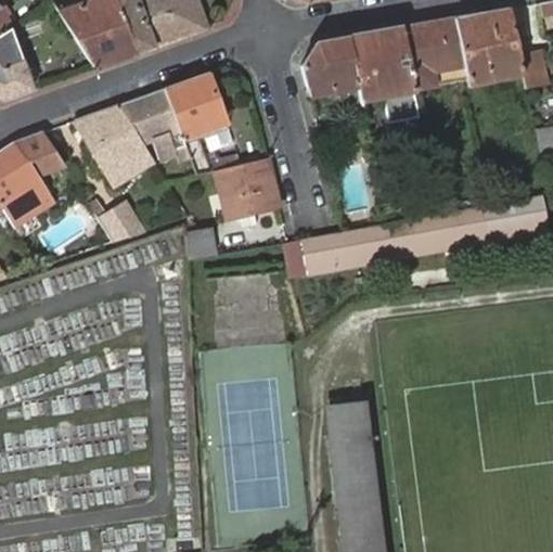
[(86,0),(60,9),(97,64),(139,50),(120,0),(86,0)]
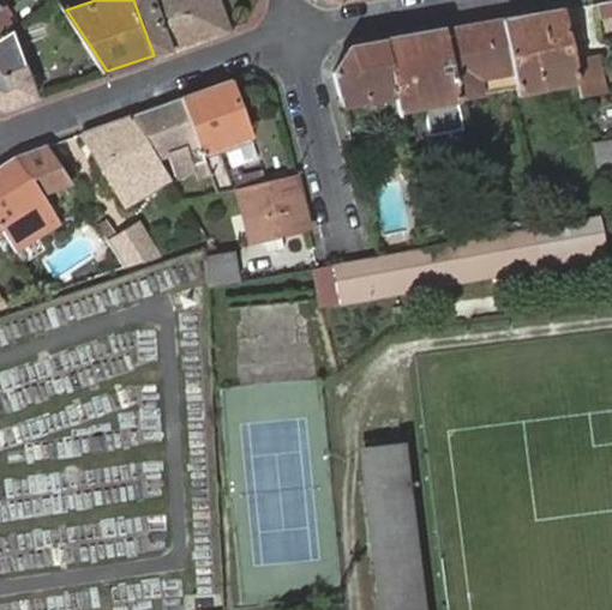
[(133,0),(154,55),(232,28),(220,0),(133,0)]
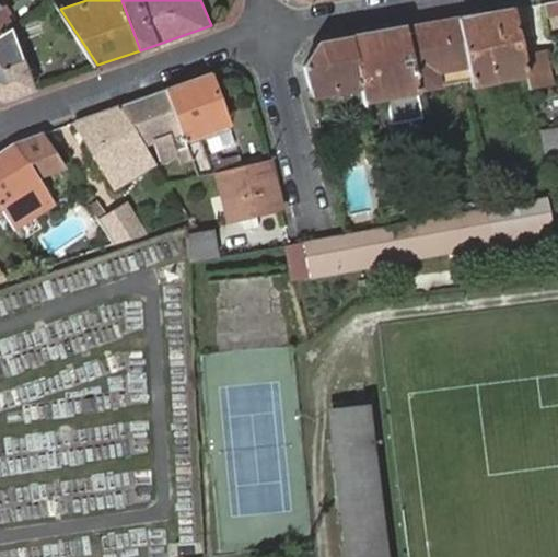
[(547,0),(554,34),(557,33),(557,0),(547,0)]
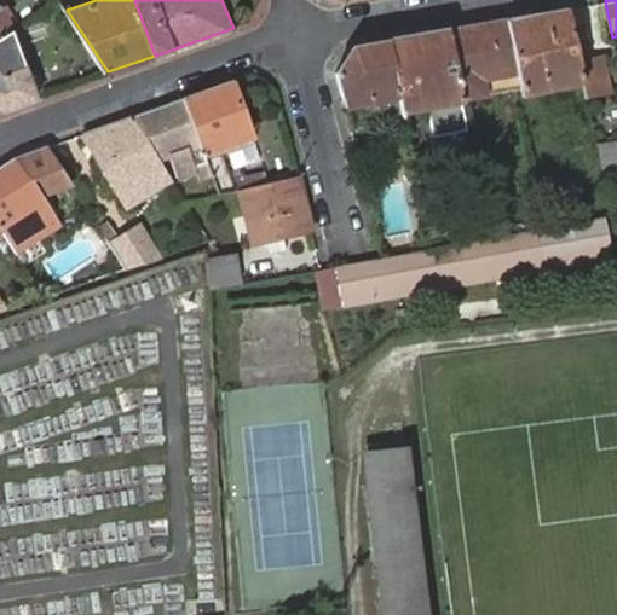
[(0,5),(0,35),(11,29),(15,27),(1,5),(0,5)]
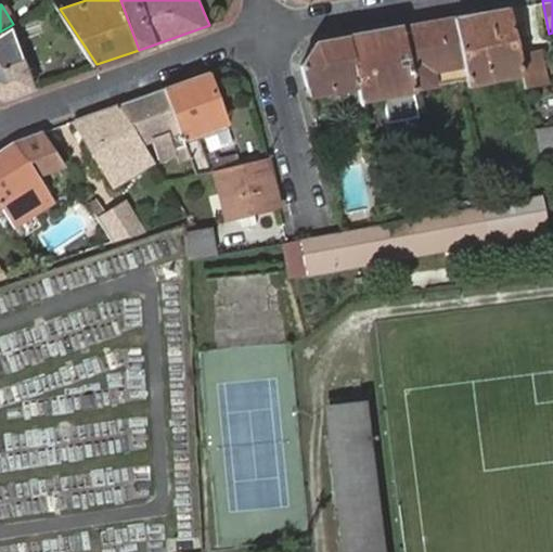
[(470,75),(472,86),(526,74),(521,50),(512,5),(457,16),(466,60),(470,75)]
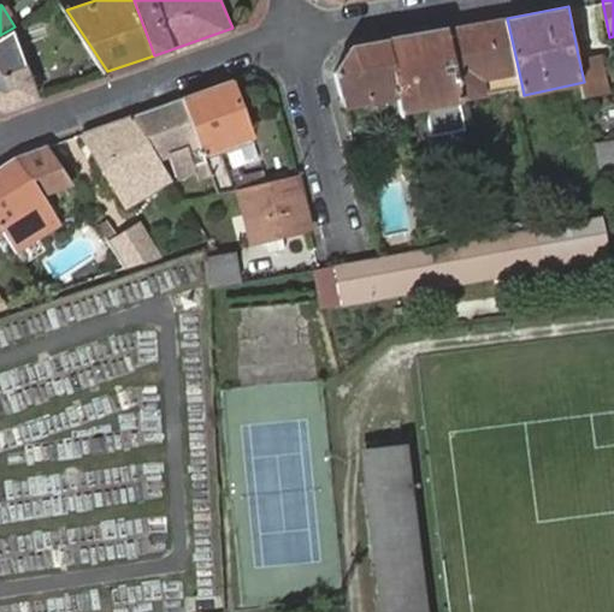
[(462,96),(485,90),(482,73),(518,66),(507,18),(449,28),(462,96)]
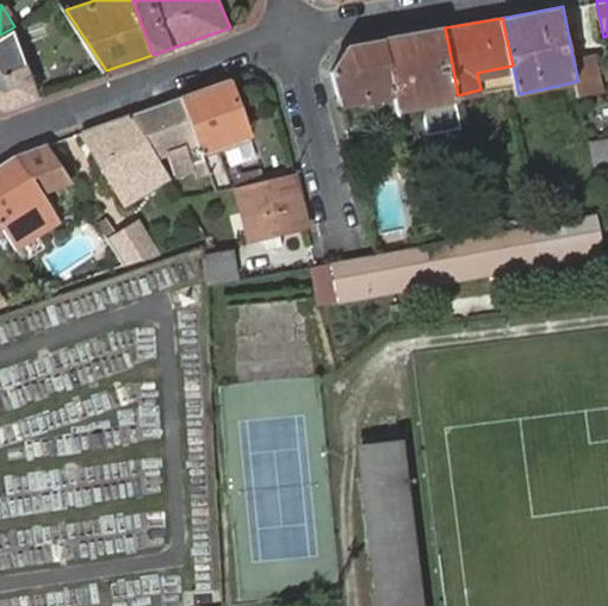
[(458,95),(445,27),(386,38),(397,92),(398,99),(422,94),(423,104),(428,124),(463,117),(458,95)]
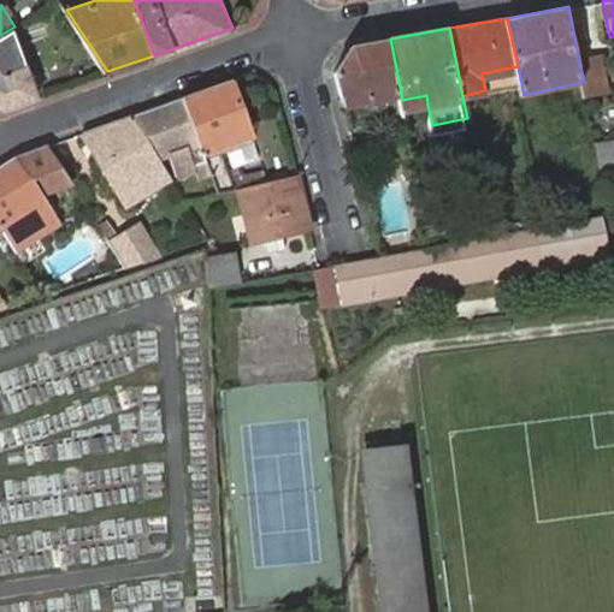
[(11,29),(0,35),(0,105),(6,107),(40,95),(11,29)]
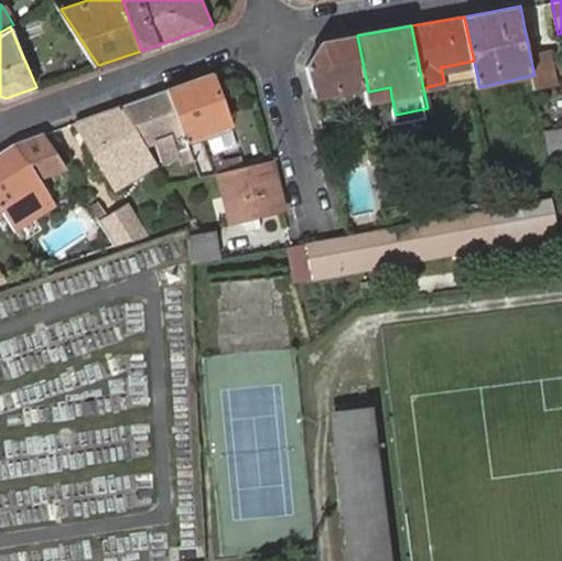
[(307,62),(316,97),(367,85),(357,35),(322,41),(307,62)]
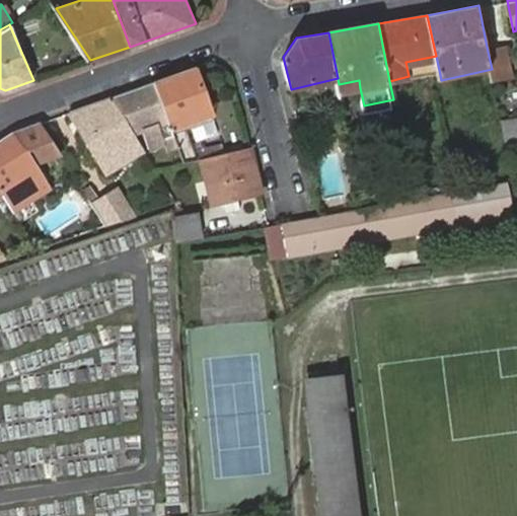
[(511,78),(515,77),(507,42),(487,47),(492,69),(495,81),(511,78)]
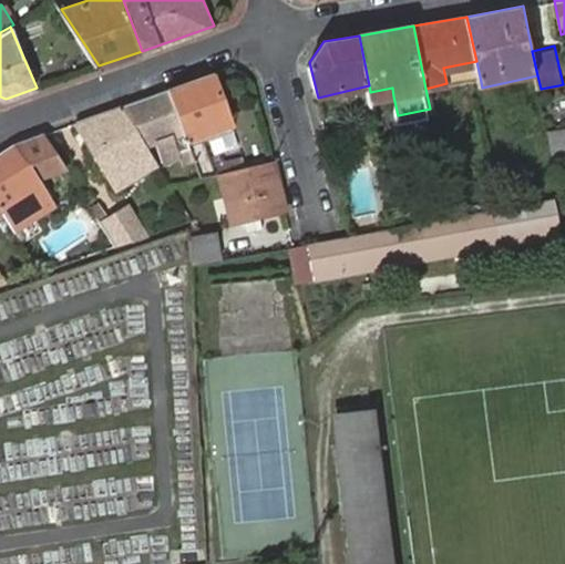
[(480,77),(476,61),(443,68),(447,83),(480,77)]
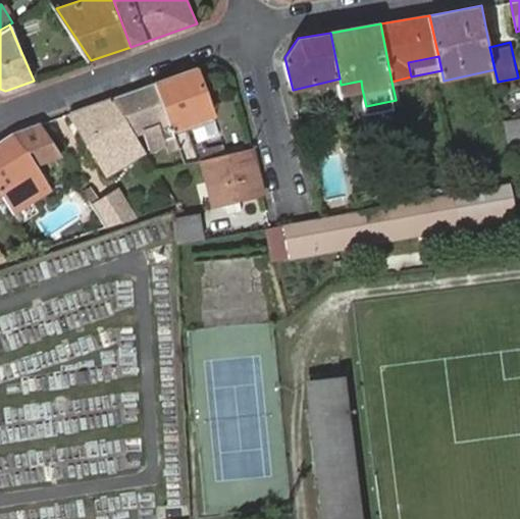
[(196,66),(155,82),(177,144),(185,161),(197,158),(186,126),(212,117),(196,66)]
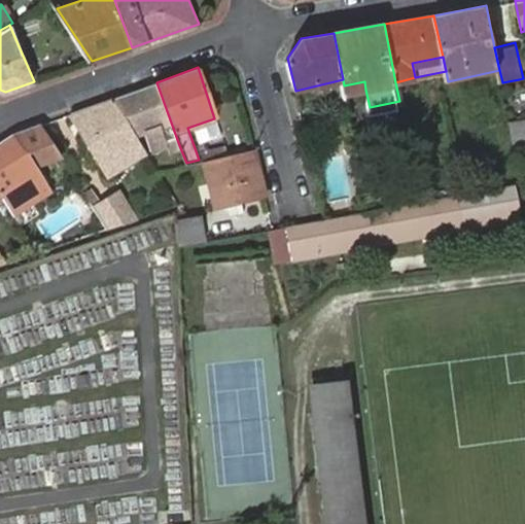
[(503,89),(520,85),(519,79),(502,82),(503,89)]
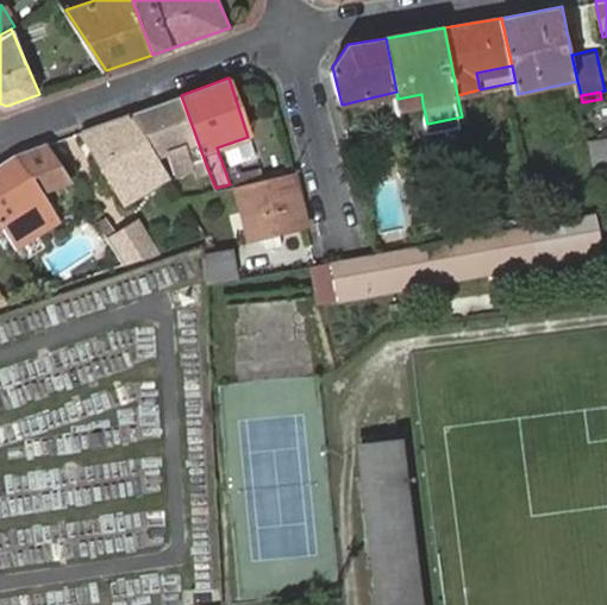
[(423,104),(421,94),(398,99),(400,108),(423,104)]
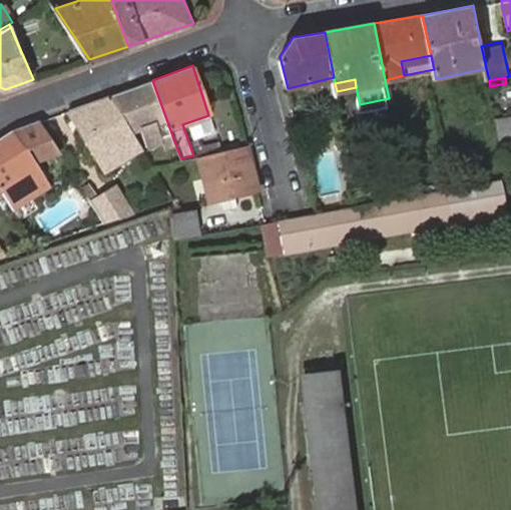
[(152,80),(110,95),(131,129),(140,126),(148,143),(162,140),(165,144),(174,141),(152,80)]
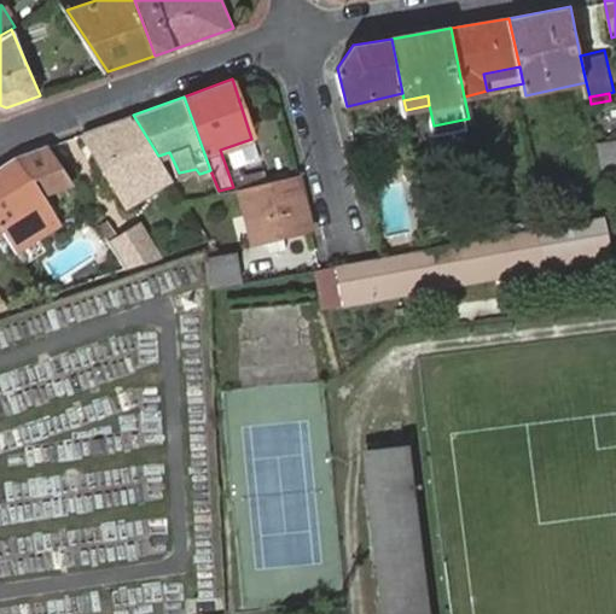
[(133,115),(85,133),(123,193),(166,168),(158,156),(133,115)]
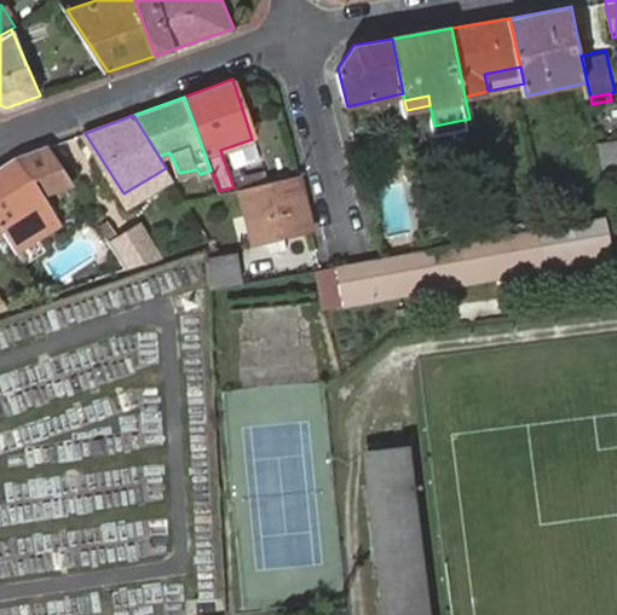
[(616,135),(599,140),(609,180),(616,178),(616,135)]
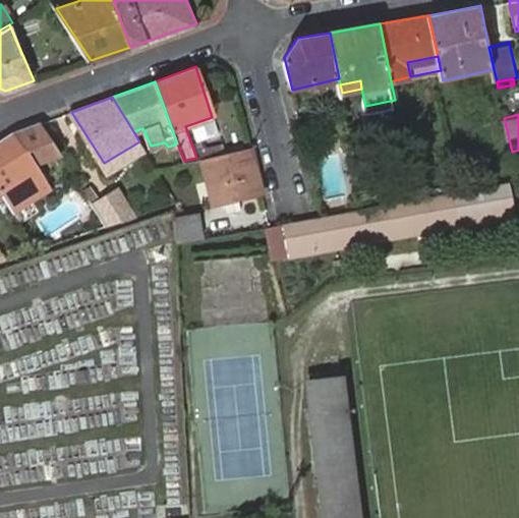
[(48,185),(26,151),(34,149),(41,160),(61,153),(42,122),(14,132),(0,141),(0,189),(1,191),(12,209),(48,185)]
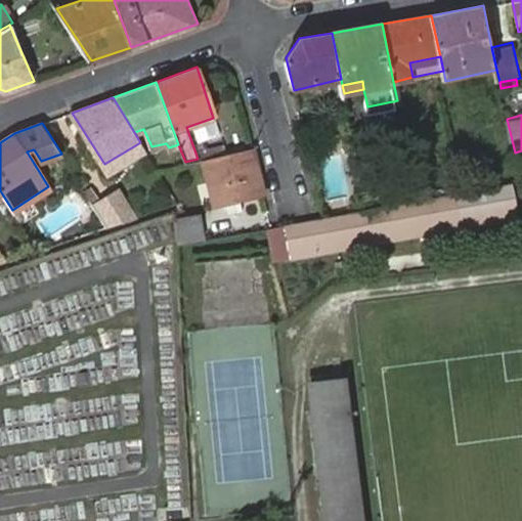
[(140,142),(104,164),(111,173),(146,152),(140,142)]
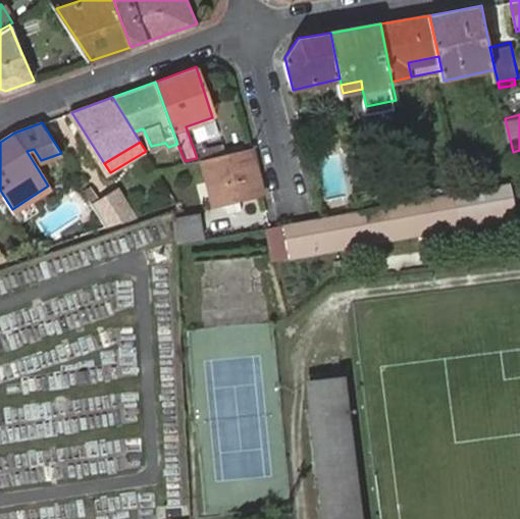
[(215,203),(264,192),(253,146),(204,157),(215,203)]
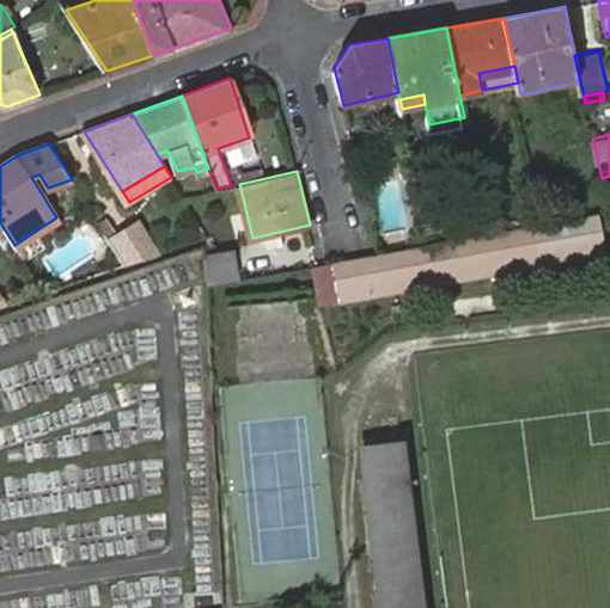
[(506,262),(508,272),(609,253),(609,226),(608,216),(340,264),(339,259),(315,264),(322,306),(383,295),(382,284),(506,262)]
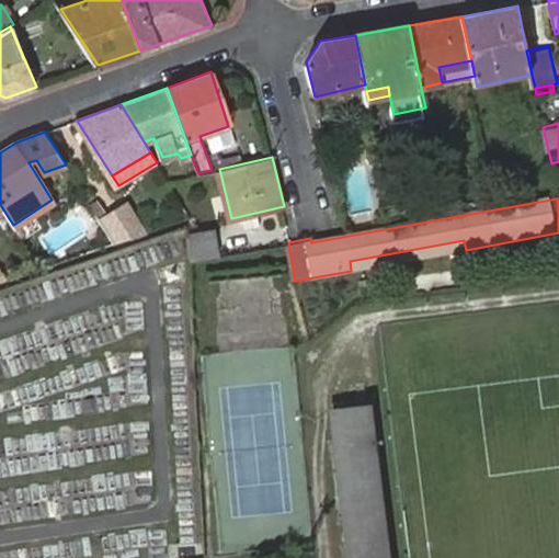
[(148,231),(127,201),(101,218),(101,219),(116,242),(147,232),(148,231)]
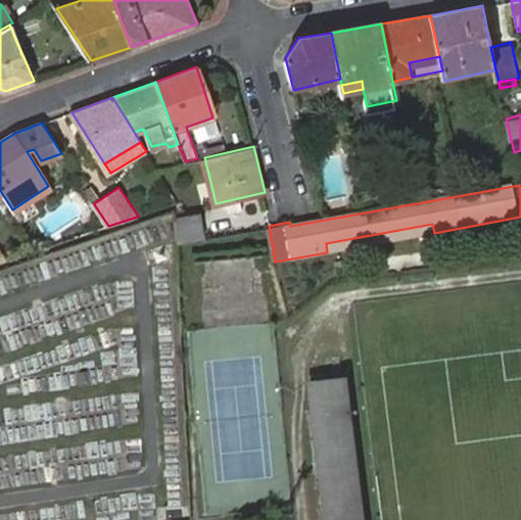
[(178,206),(179,242),(205,237),(201,216),(188,217),(185,204),(178,206)]
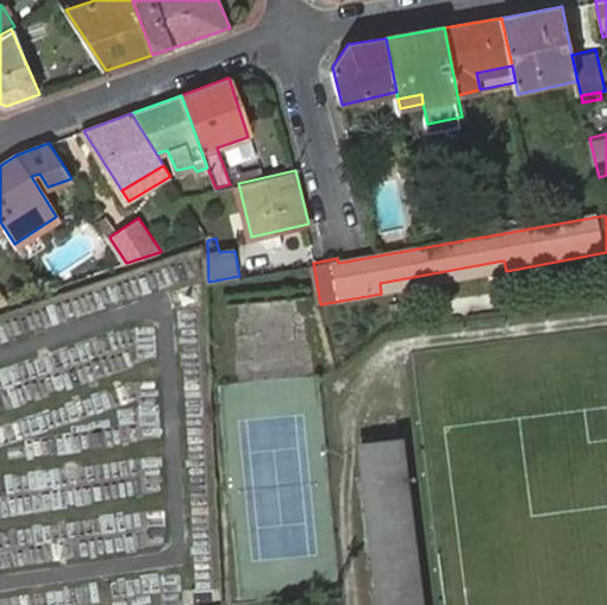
[(381,294),(506,271),(504,260),(380,283),(381,294)]
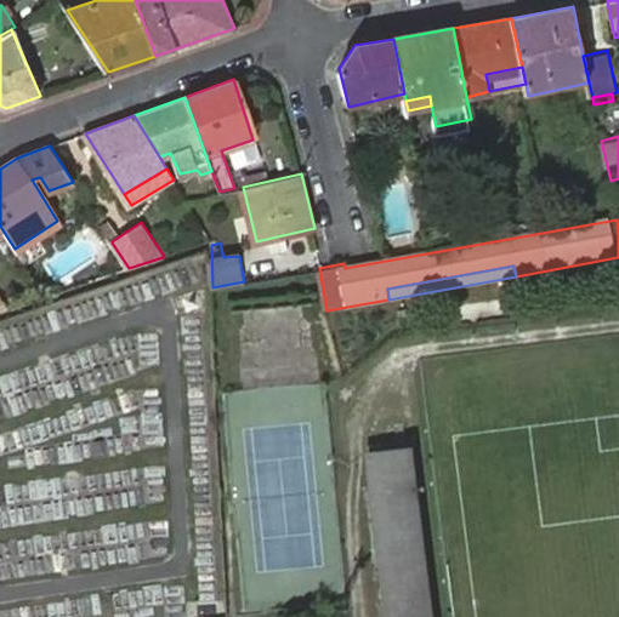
[(378,493),(392,616),(430,616),(409,449),(412,445),(409,421),(397,422),(399,440),(372,444),(374,457),(392,453),(398,490),(378,493)]
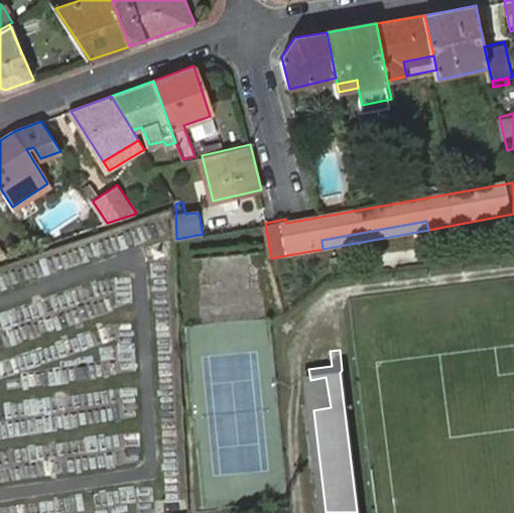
[(310,380),(313,410),(331,407),(326,377),(310,380)]
